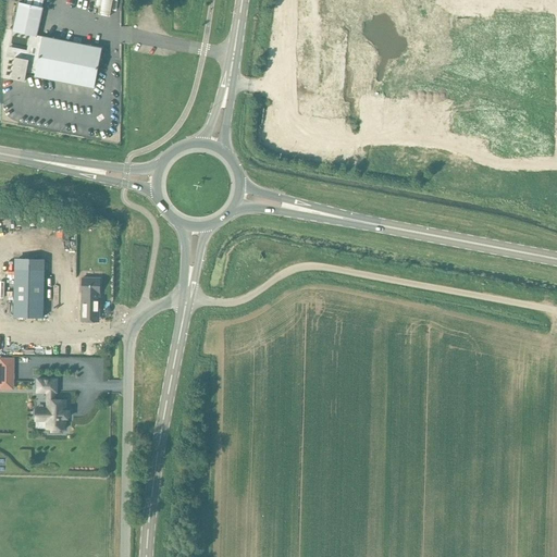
[(96,0),(95,13),(112,16),(113,0),(96,0)]
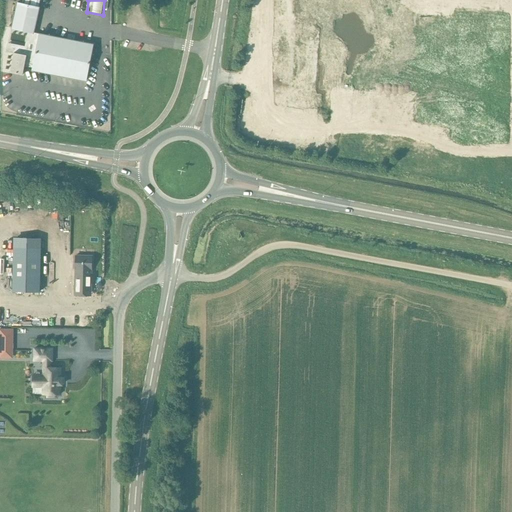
[(40,7),(17,3),(11,29),(34,34),(40,7)]
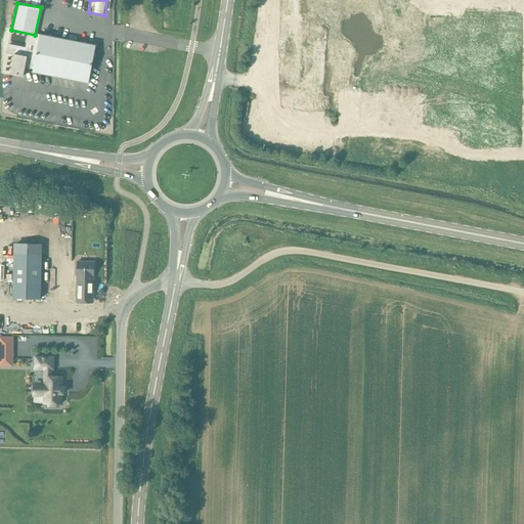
[(95,46),(40,35),(33,73),(88,83),(95,46)]
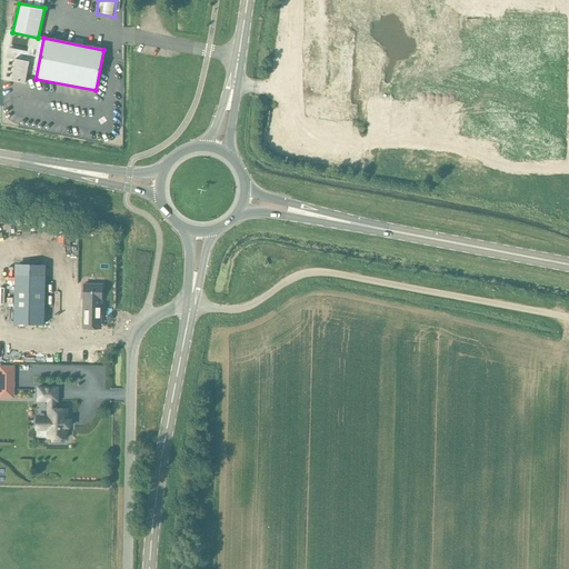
[(29,62),(16,59),(11,80),(25,82),(29,62)]
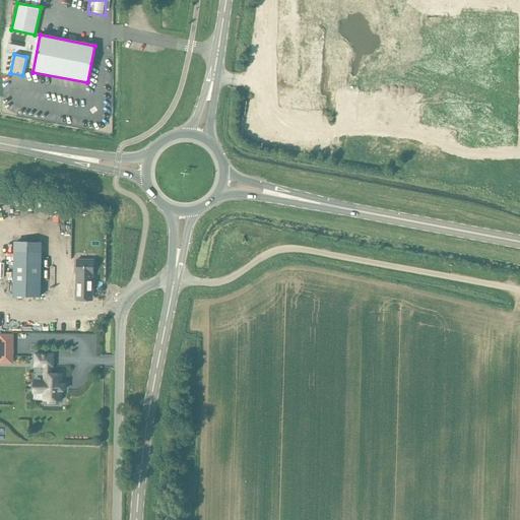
[(41,297),(42,252),(14,252),(13,297),(41,297)]
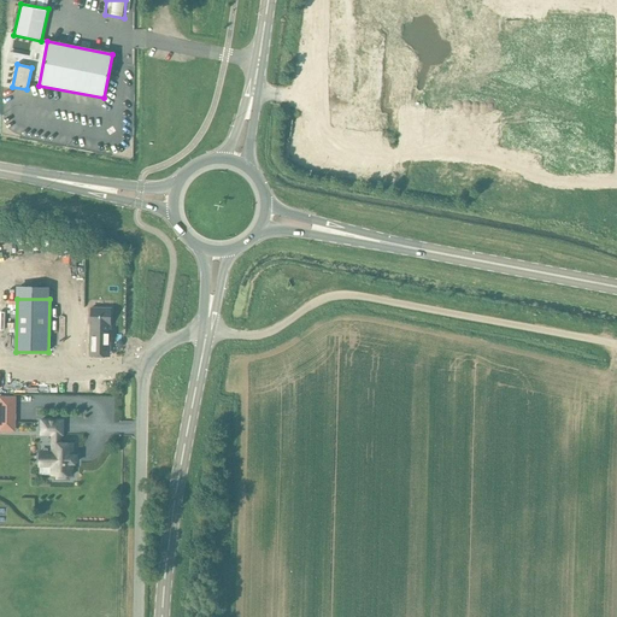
[(90,356),(103,357),(104,331),(104,325),(110,325),(110,309),(92,307),(90,330),(90,356)]
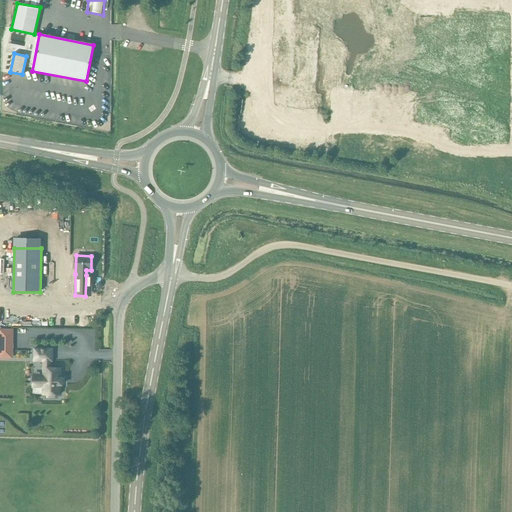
[(0,358),(6,358),(6,351),(12,351),(13,330),(0,329),(0,358)]
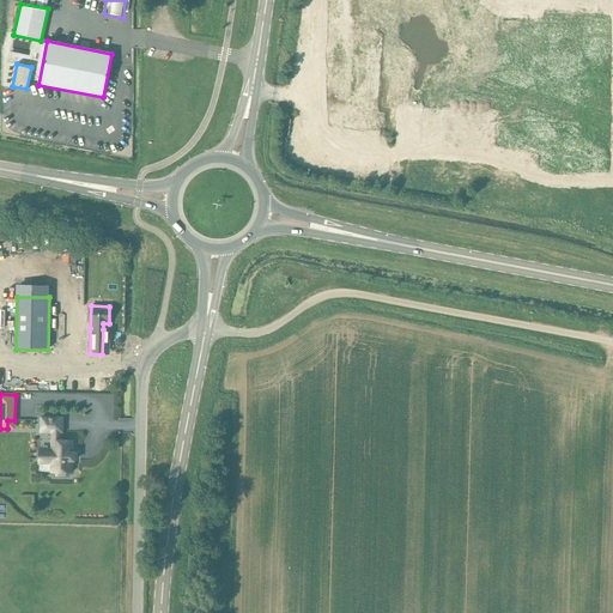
[(72,473),(72,461),(74,461),(74,453),(72,453),(73,441),(60,441),(61,432),(62,432),(62,418),(42,417),(41,431),(53,432),(52,449),(47,449),(46,463),(52,463),(52,472),(56,472),(56,475),(66,475),(66,472),(72,473)]
